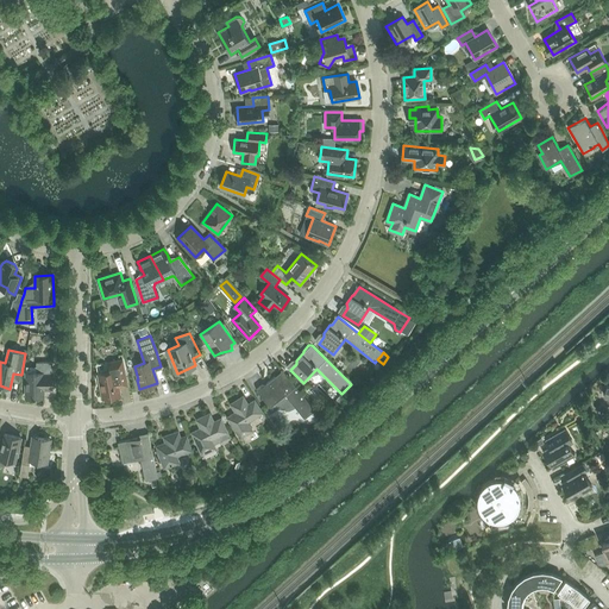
[(127,383),(123,359),(110,362),(111,371),(98,374),(102,399),(121,395),(119,385),(127,383)]
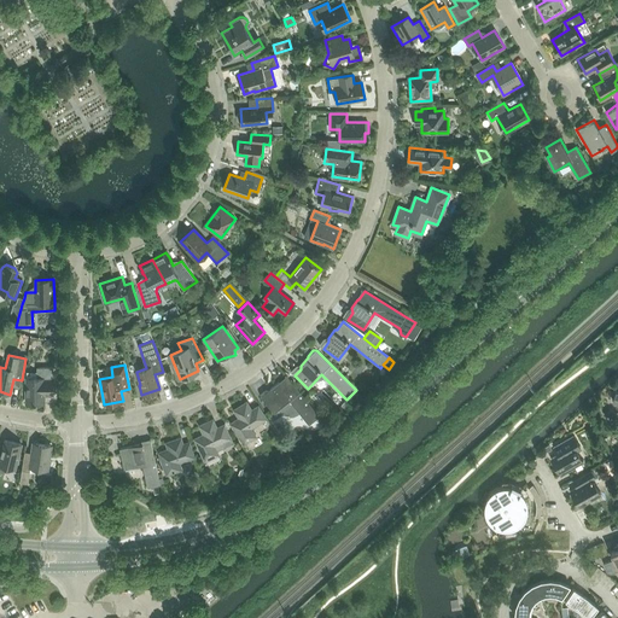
[(27,378),(27,404),(45,404),(45,395),(53,395),(53,379),(53,368),(38,367),(38,378),(27,378)]
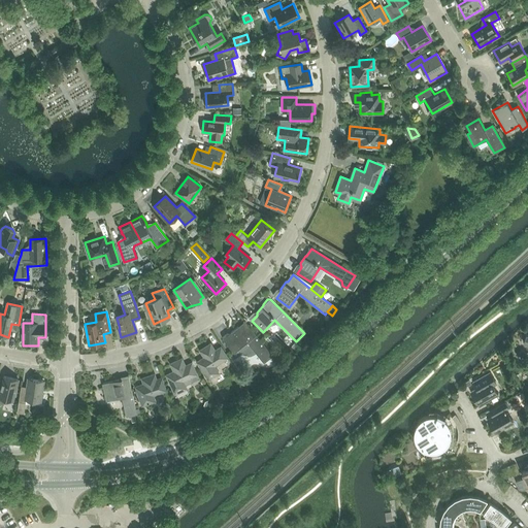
[(225,341),(234,353),(248,342),(264,363),(273,356),(245,322),(239,328),(238,327),(231,333),(230,336),(225,341)]
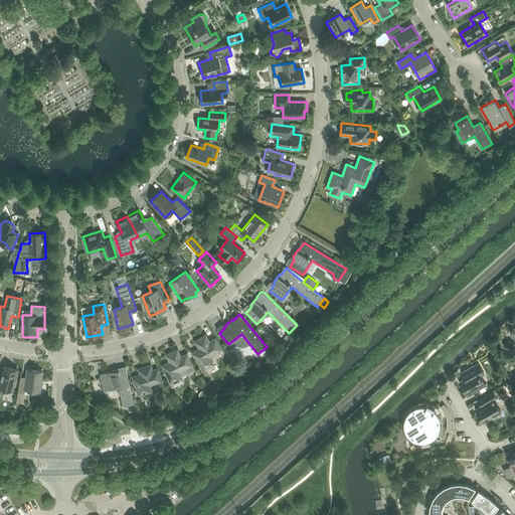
[(294,328),(289,333),(293,336),(298,331),(297,331),(294,328)]
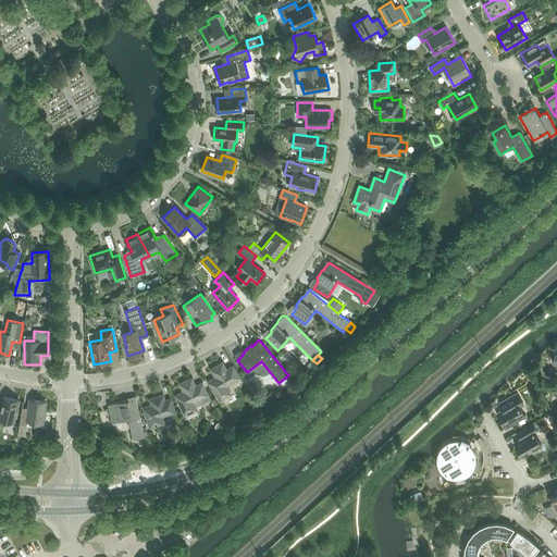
[(208,382),(220,400),(231,393),(226,386),(239,378),(233,366),(227,370),(222,362),(211,369),(215,376),(208,382)]
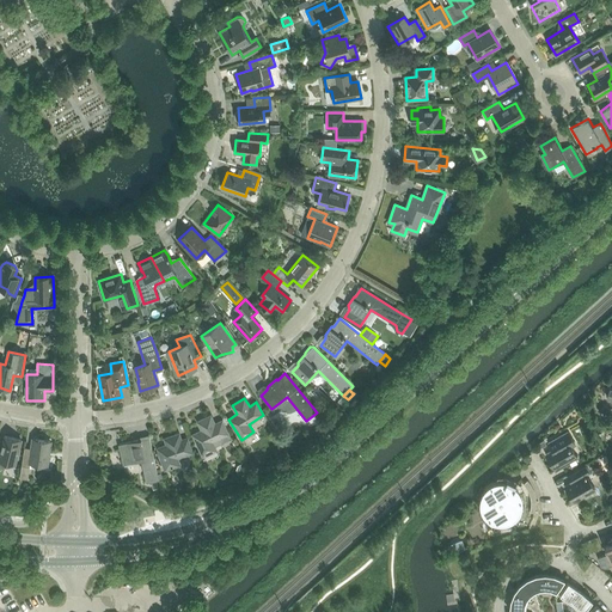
[(193,434),(203,456),(216,450),(214,446),(231,438),(222,421),(215,424),(210,415),(199,422),(202,430),(193,434)]
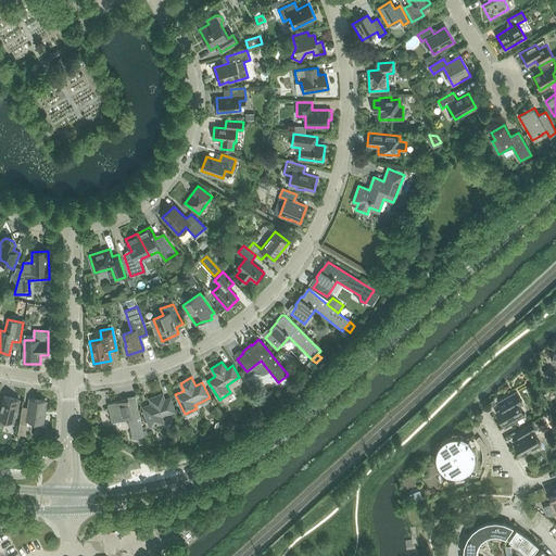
[(502,408),(496,412),(505,427),(516,420),(516,419),(523,415),(519,406),(522,404),(516,392),(498,402),(502,408)]
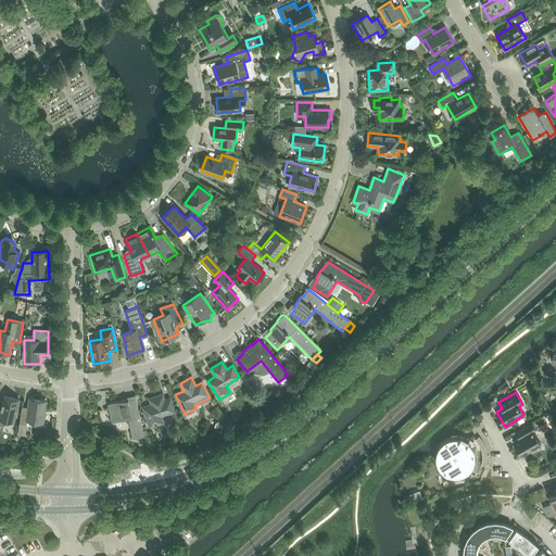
[(142,407),(149,424),(152,427),(161,424),(163,420),(162,416),(176,412),(171,397),(165,400),(163,393),(149,399),(151,404),(142,407)]
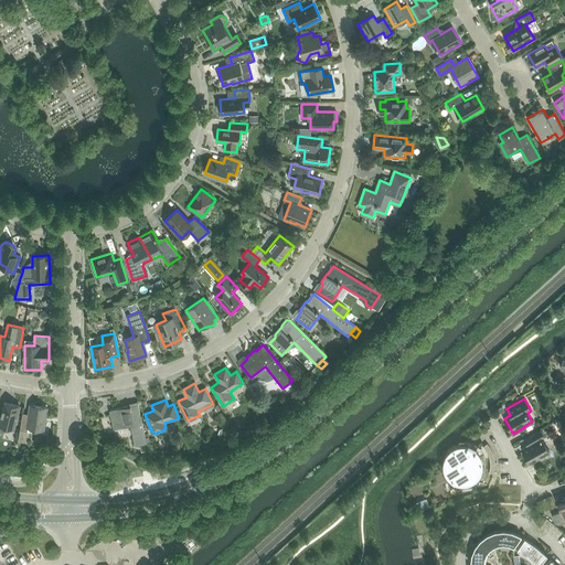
[(0,416),(0,432),(4,433),(6,426),(14,428),(20,406),(4,403),(1,417),(0,416)]
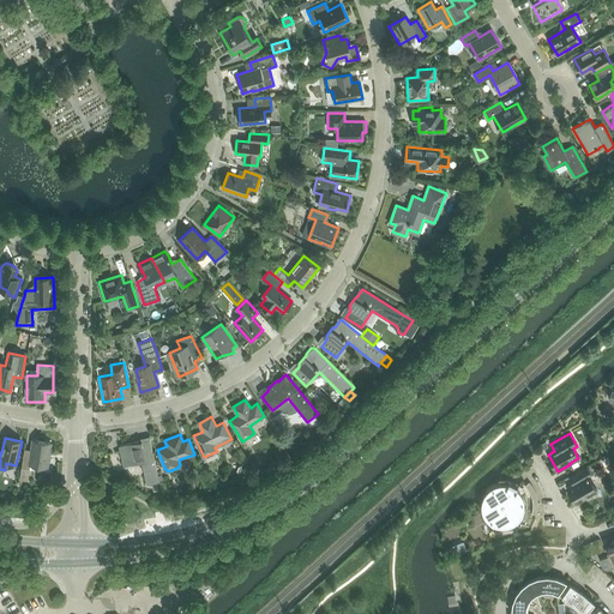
[(20,479),(29,481),(31,464),(47,467),(50,443),(34,440),(32,450),(25,449),(23,467),(20,479)]
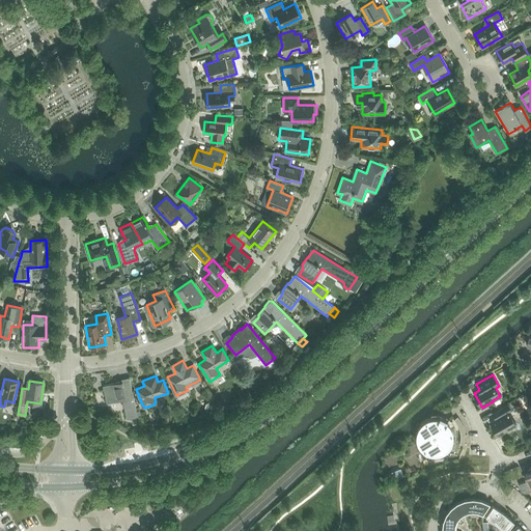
[(103,386),(107,403),(122,399),(127,419),(132,418),(136,417),(138,416),(131,382),(122,384),(119,382),(103,386)]
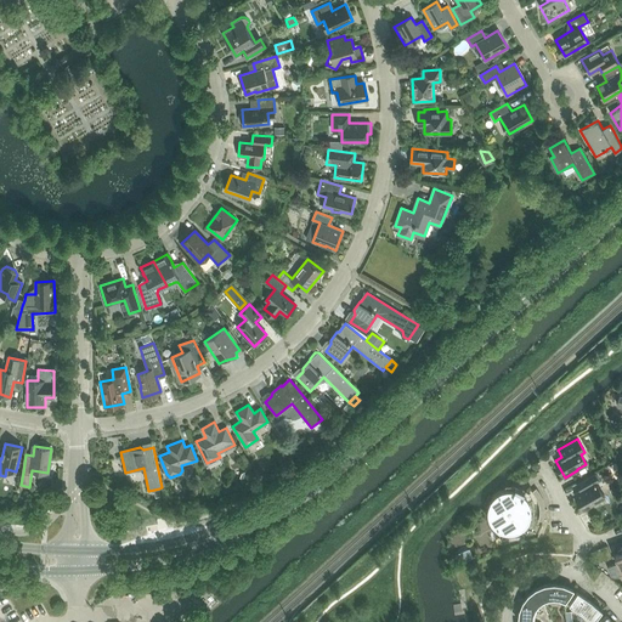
[(109,457),(112,468),(122,465),(119,454),(109,457)]
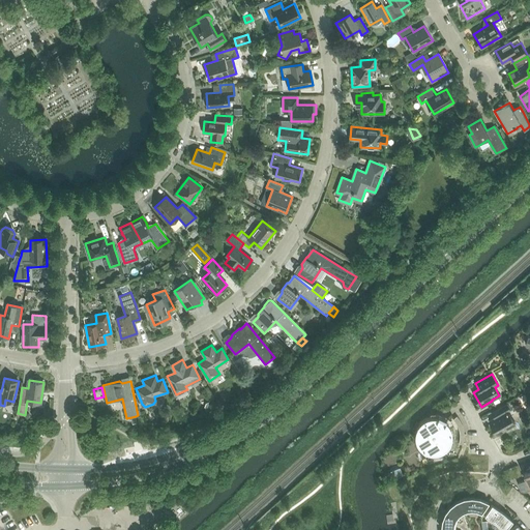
[(492,413),(495,418),(490,421),(497,435),(506,430),(507,431),(516,428),(514,424),(516,424),(507,411),(509,410),(506,405),(492,413)]
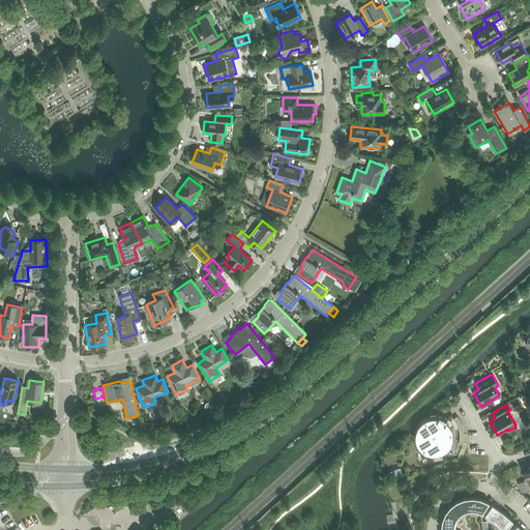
[(439,415),(438,417),(437,417),(435,417),(433,417),(431,417),(430,418),(428,418),(425,419),(424,420),(422,421),(421,422),(420,423),(419,425),(418,427),(417,429),(416,431),(416,432),(416,434),(416,436),(416,438),(416,439),(416,441),(417,443),(418,444),(418,446),(419,447),(421,448),(422,450),(423,451),(425,452),(427,452),(429,453),(431,454),(432,454),(434,454),(436,454),(438,454),(439,453),(441,453),(443,452),(444,451),(446,450),(447,449),(448,448),(449,446),(450,445),(451,443),(451,441),(452,440),(452,438),(452,436),(452,435),(452,433),(452,431),(451,429),(450,428),(449,425),(448,424),(447,423),(446,421),(447,419),(439,415)]
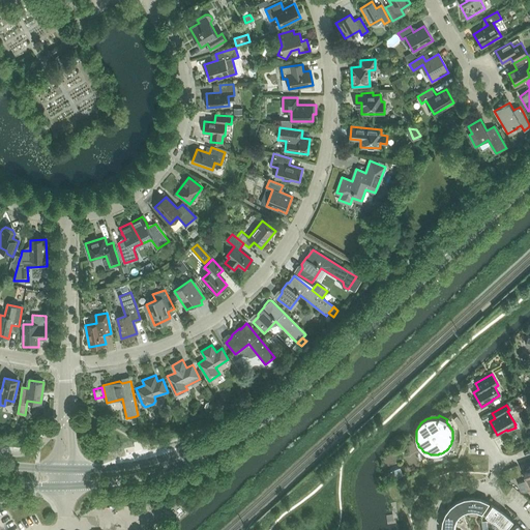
[(529,467),(529,468),(529,470),(529,471),(524,473),(526,480),(518,483),(521,491),(524,492),(529,490),(529,467)]
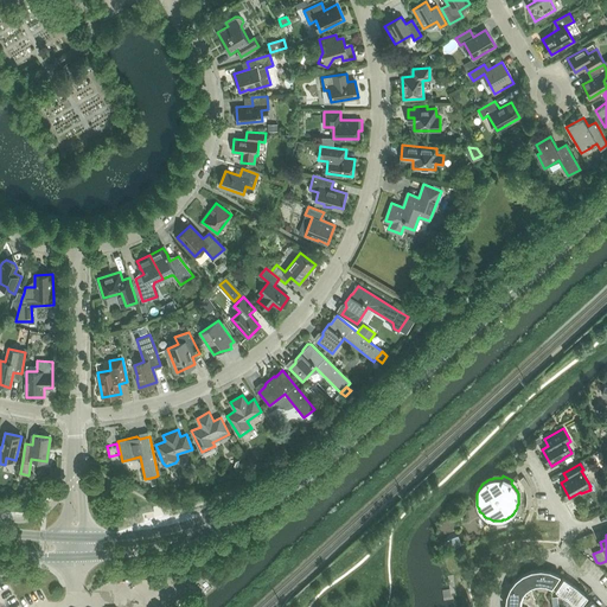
[(458,540),(448,542),(452,549),(460,545),(458,540)]
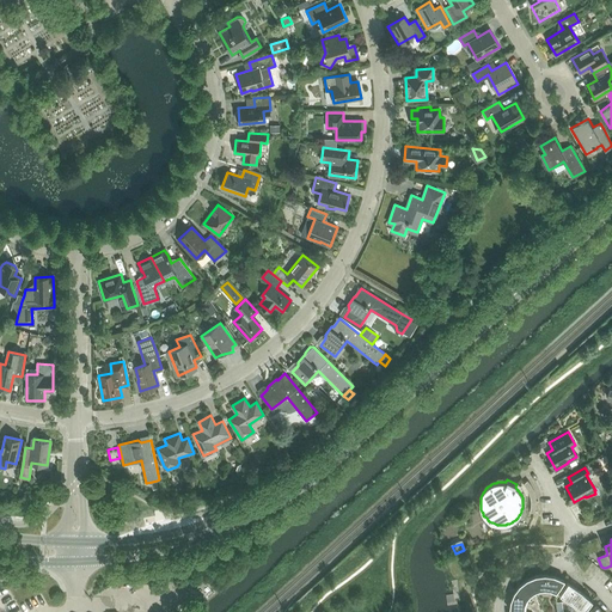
[(536,576),(527,579),(536,593),(540,591),(545,589),(550,591),(556,593),(564,580),(554,576),(545,575),(536,576)]
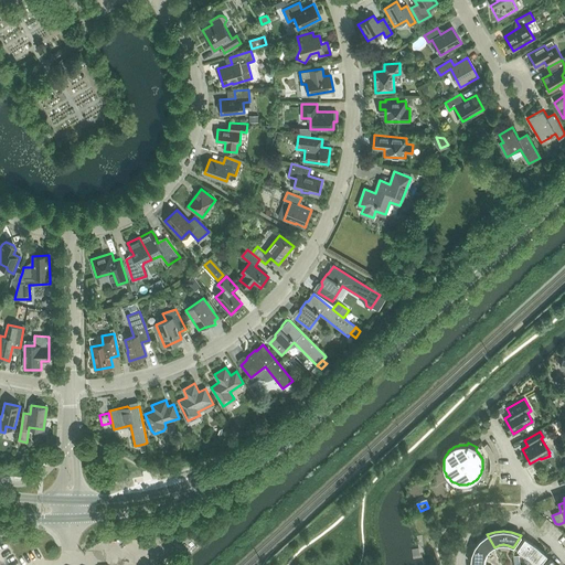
[(491,550),(494,547),(487,534),(480,540),(476,546),(472,554),(471,564),(486,563),(486,557),(488,553),(491,550)]
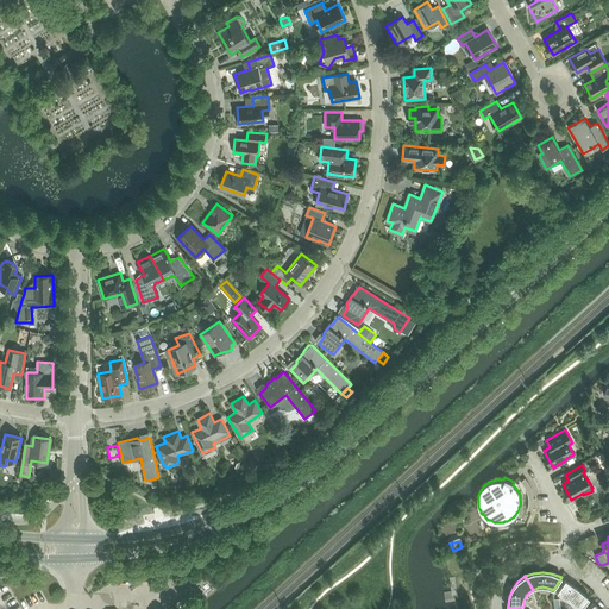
[(577,589),(565,579),(557,592),(569,601),(578,608),(579,608),(589,598),(577,589)]
